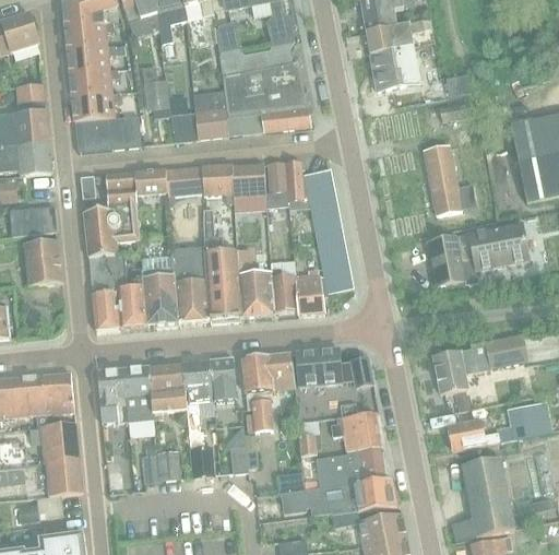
[(63,3),(66,27),(104,23),(104,11),(117,6),(115,0),(73,0),(70,1),(70,3),(63,3)]
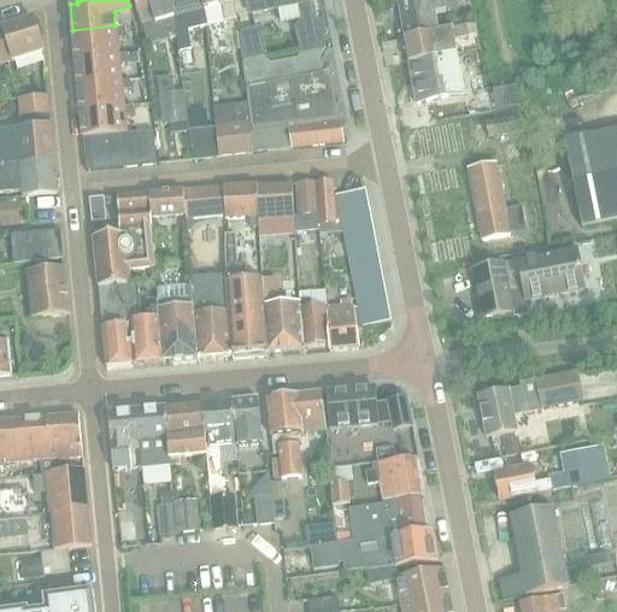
[(156,19),(172,15),(170,0),(134,0),(137,10),(137,9),(141,23),(156,19)]
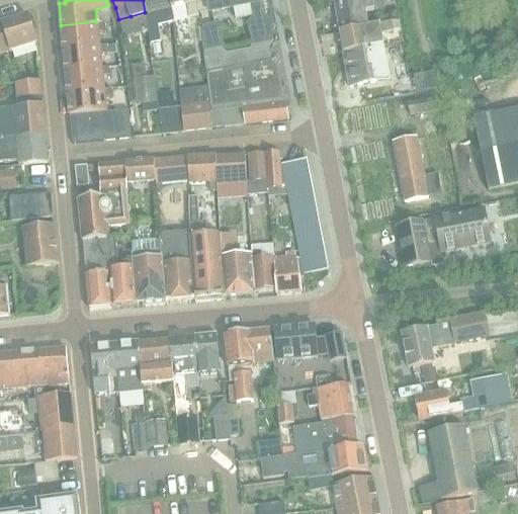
[(173,18),(171,6),(169,0),(143,0),(145,12),(151,40),(160,38),(158,22),(173,18)]
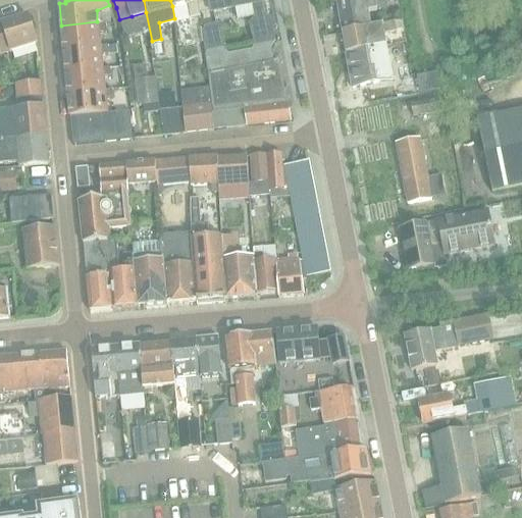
[(174,18),(175,18),(200,13),(197,0),(170,0),(172,6),(174,18)]
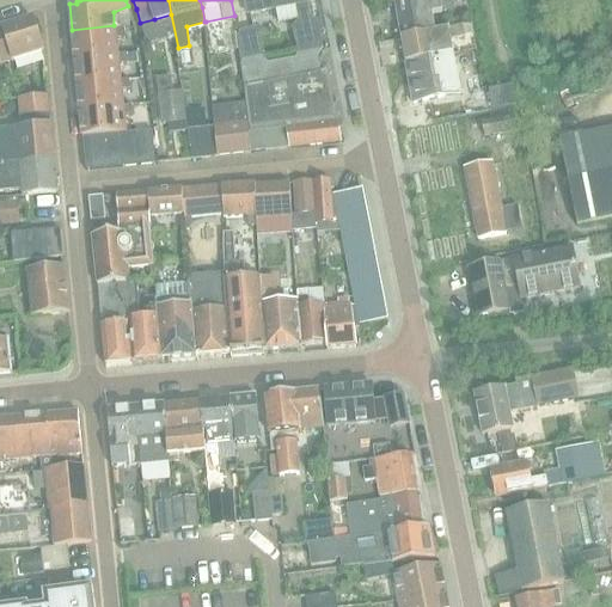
[(246,0),(249,8),(289,0),(295,0),(299,14),(292,24),(297,46),(322,44),(314,37),(312,29),(318,19),(311,12),(308,0),(246,0)]
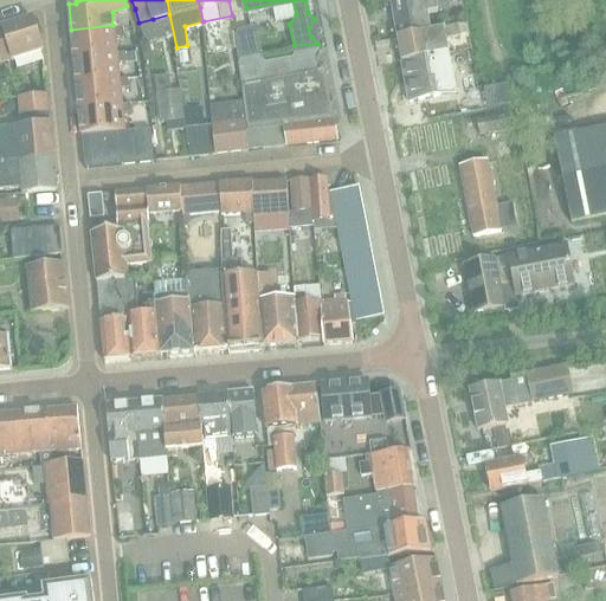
[(431,27),(430,27),(427,10),(437,8),(436,0),(391,0),(397,34),(431,27)]
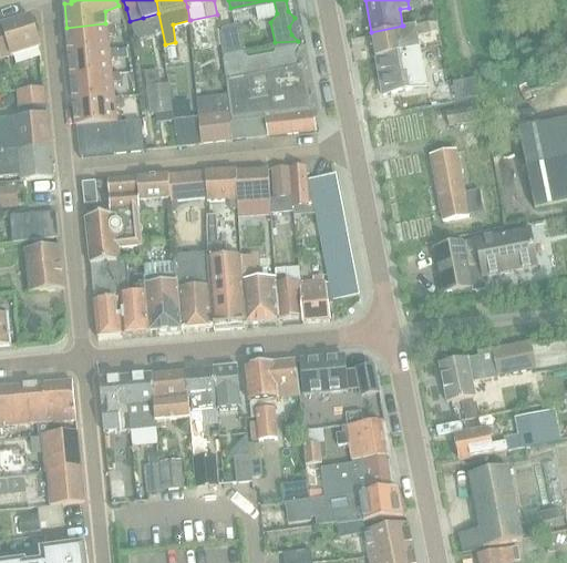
[(426,8),(424,13),(425,19),(436,17),(434,7),(426,8)]
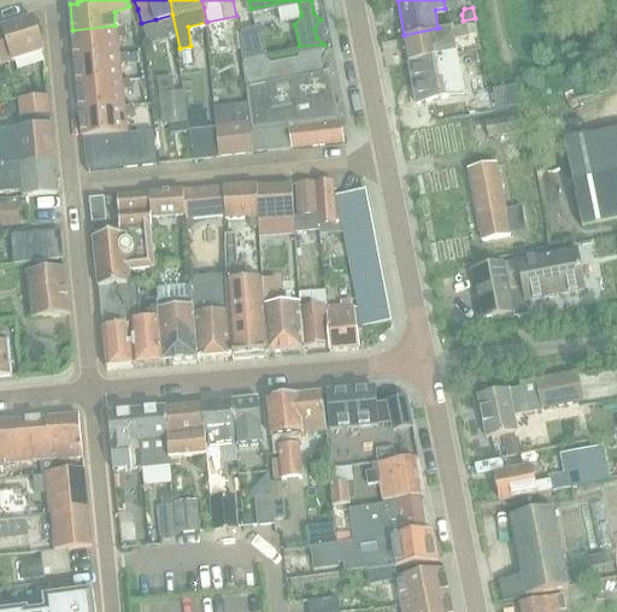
[(12,58),(43,48),(33,16),(0,25),(0,59),(11,57),(12,58)]
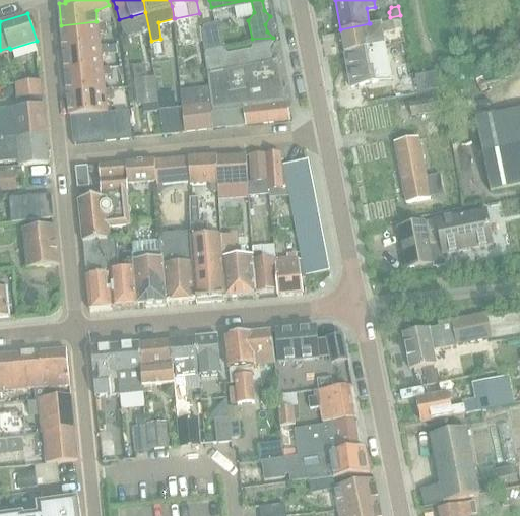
[(400,17),(392,19),(394,28),(402,26),(400,17)]
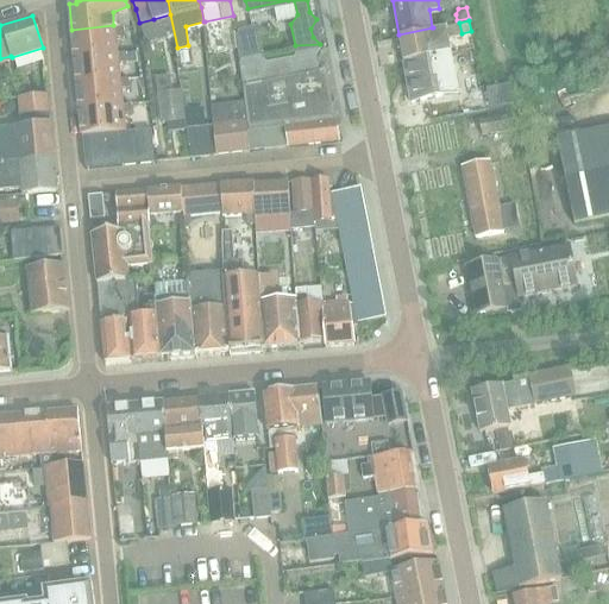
[(239,25),(234,32),(238,54),(261,50),(256,21),(239,25)]
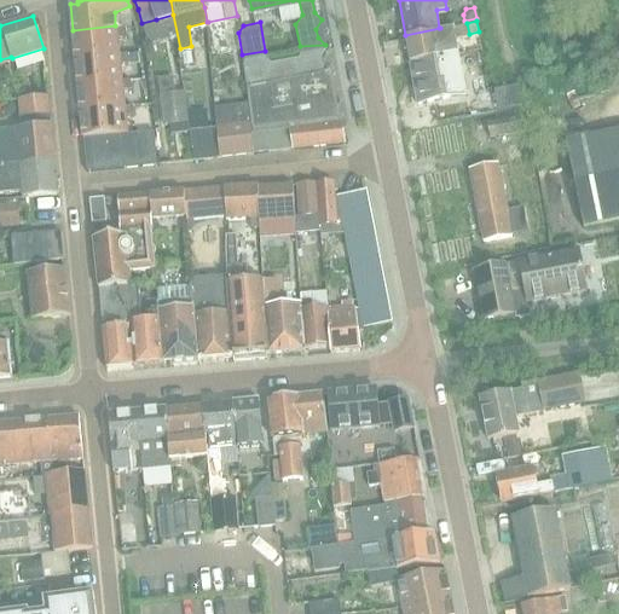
[(469,34),(467,23),(439,28),(440,28),(405,35),(410,59),(440,53),(440,54),(457,51),(455,36),(469,34)]
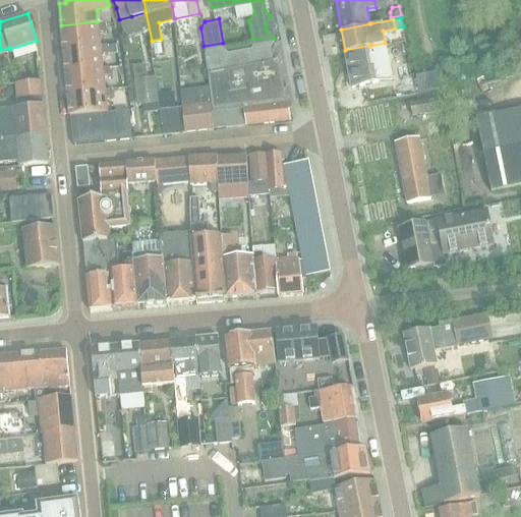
[(61,25),(63,47),(100,43),(98,30),(106,29),(105,21),(97,21),(61,25)]
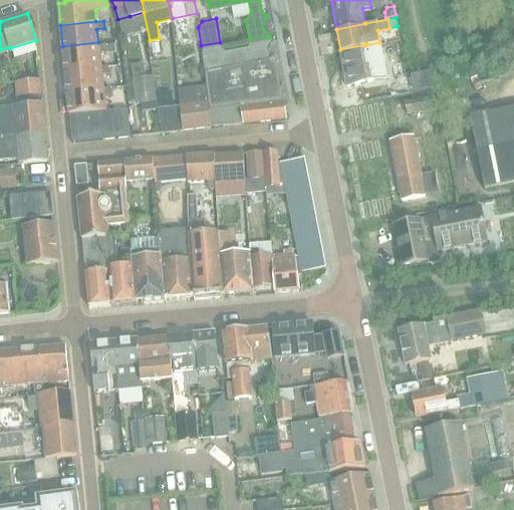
[(206,44),(201,45),(209,108),(242,104),(269,101),(260,54),(268,52),(266,44),(270,37),(249,38),(249,41),(246,46),(227,49),(221,47),(220,42),(206,44)]
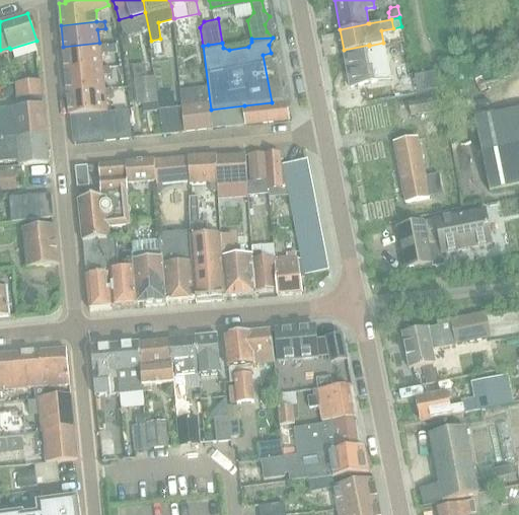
[(107,43),(64,47),(65,68),(101,65),(99,52),(107,51),(107,43)]
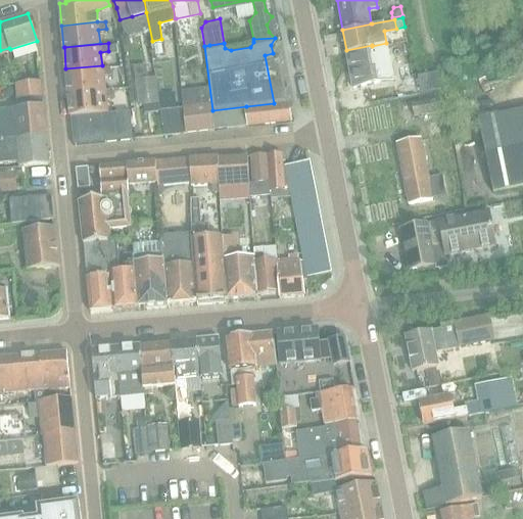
[(374,55),(372,46),(372,45),(346,50),(352,84),(390,77),(388,67),(392,66),(390,52),(374,55)]
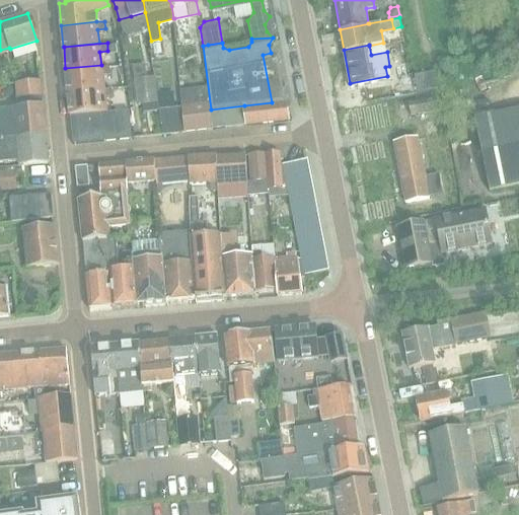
[(272,102),(244,105),(245,123),(288,118),(277,57),(272,58),(271,53),(263,55),(272,102)]
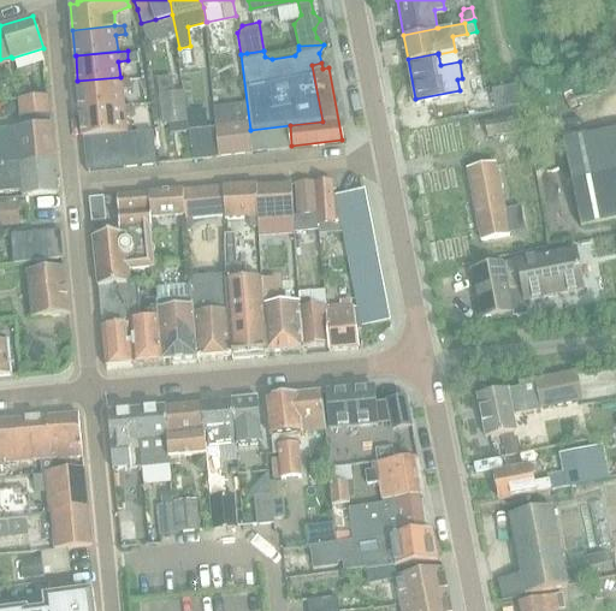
[(171,72),(158,75),(160,90),(173,89),(171,72)]
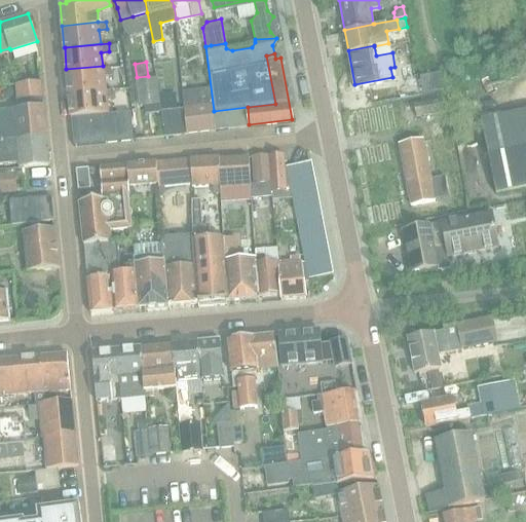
[(111,65),(103,66),(66,69),(69,91),(105,87),(104,74),(111,73),(111,65)]
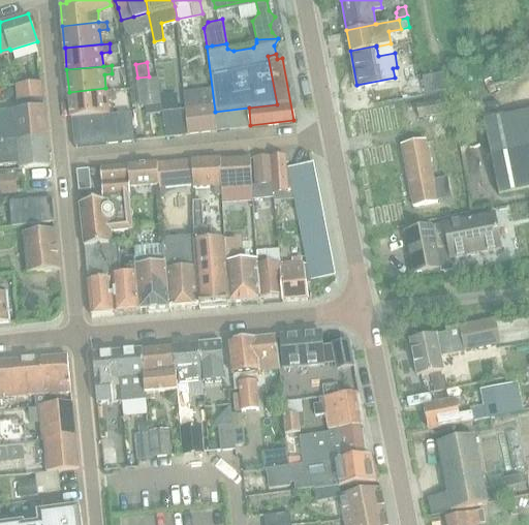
[(443,69),(422,73),(425,91),(446,87),(443,69)]
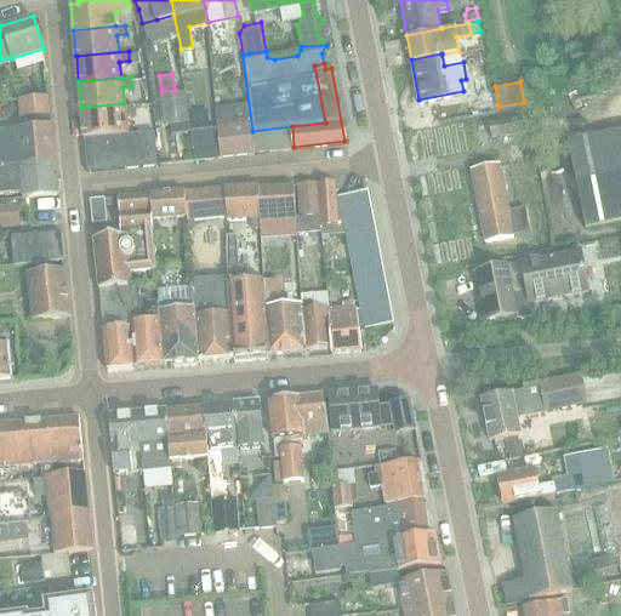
[(161,91),(165,121),(188,119),(183,89),(175,90),(161,91)]
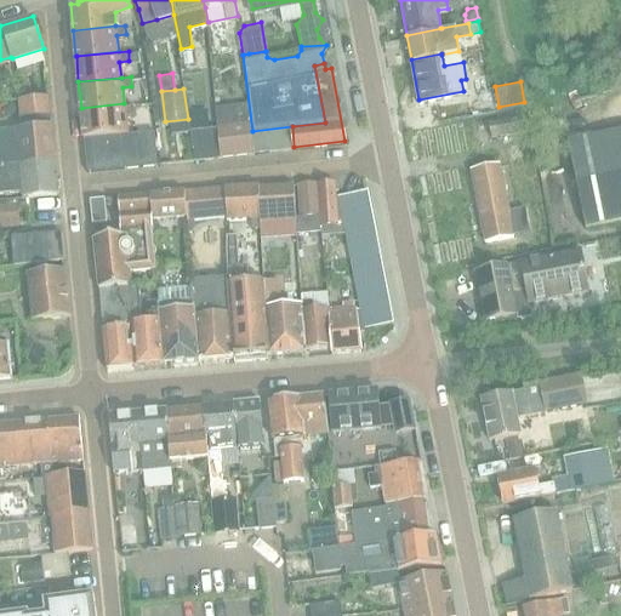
[(49,92),(18,95),(20,115),(50,112),(49,92)]
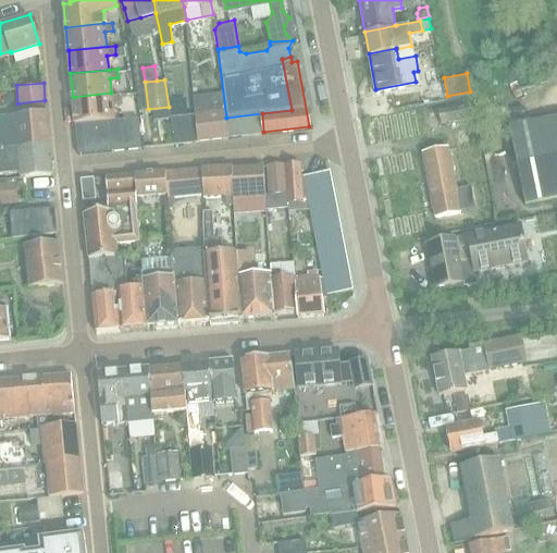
[(120,93),(72,97),(75,122),(113,118),(112,101),(120,101),(120,93)]
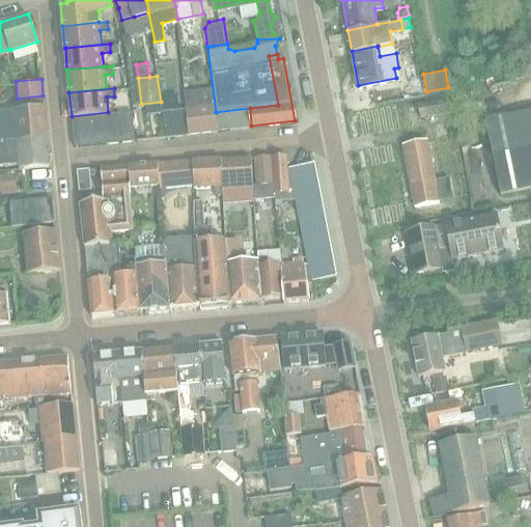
[(419,115),(444,110),(442,98),(417,103),(419,115)]
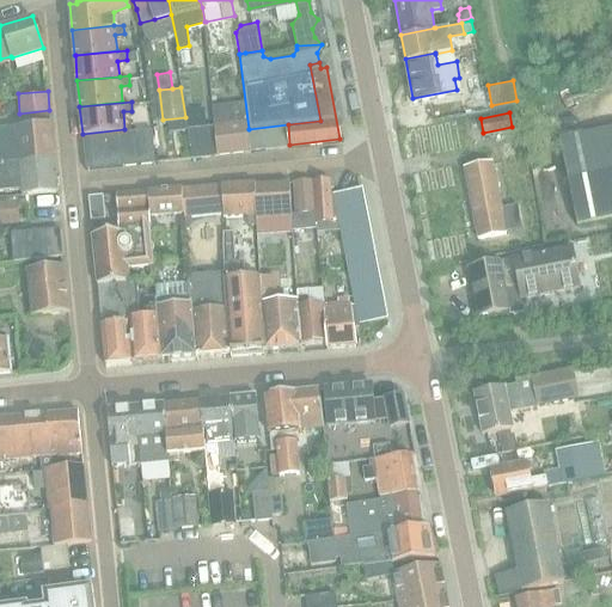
[(213,122),(216,152),(250,148),(246,118),(213,122)]
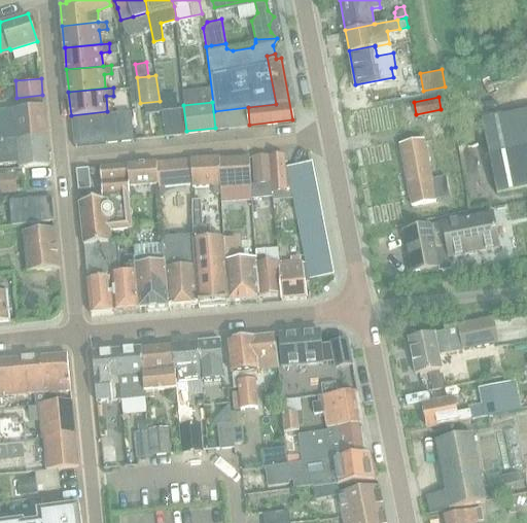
[(16,137),(45,133),(43,103),(12,106),(16,136),(16,137)]
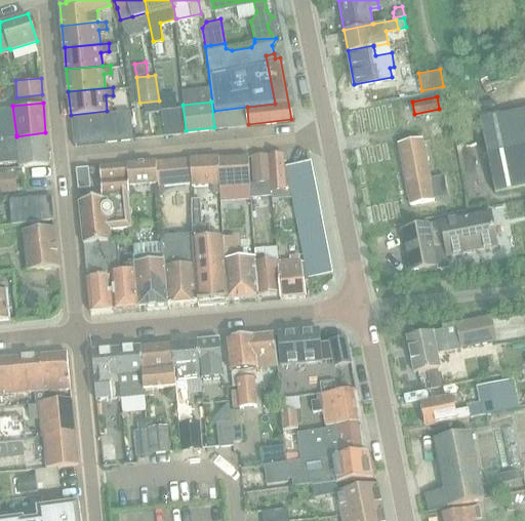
[(161,107),(164,132),(186,130),(183,105),(161,107)]
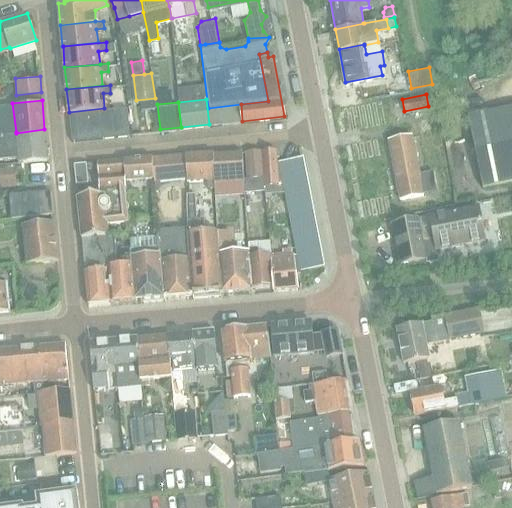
[(511,105),(467,114),(482,185),(511,178),(511,105)]
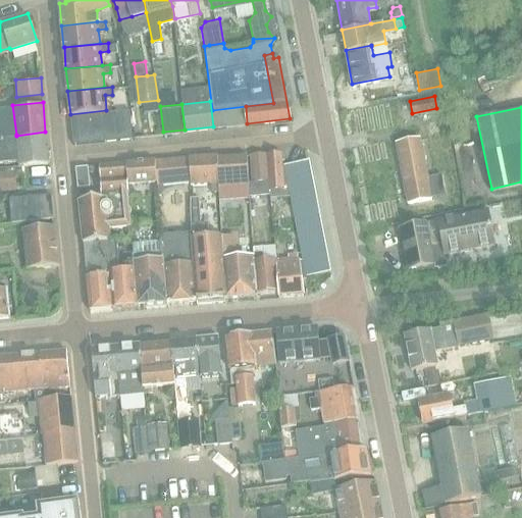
[(103,124),(105,140),(132,137),(129,108),(102,111),(103,124)]
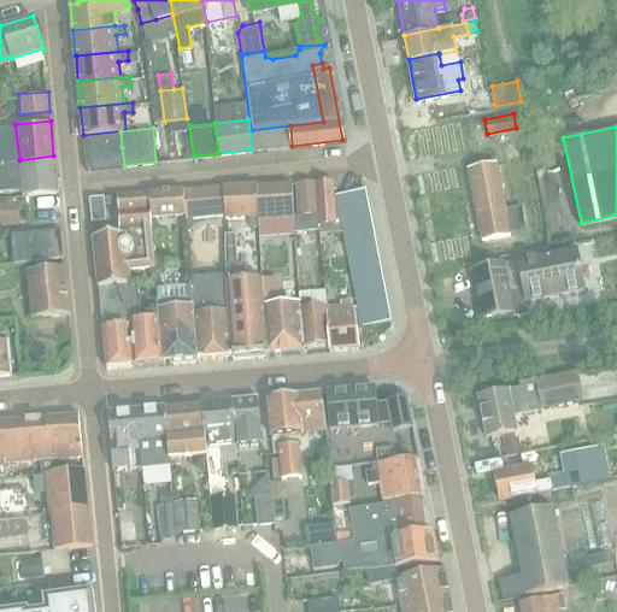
[(121,131),(83,135),(84,152),(122,147),(121,131)]
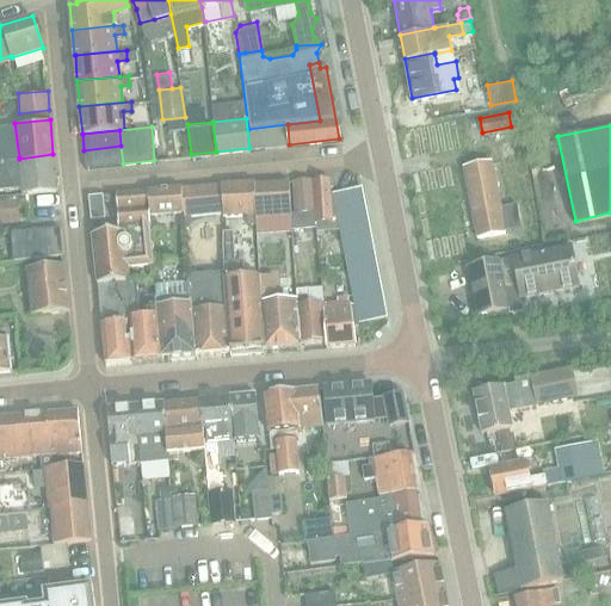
[(121,146),(84,150),(85,167),(123,164),(121,146)]
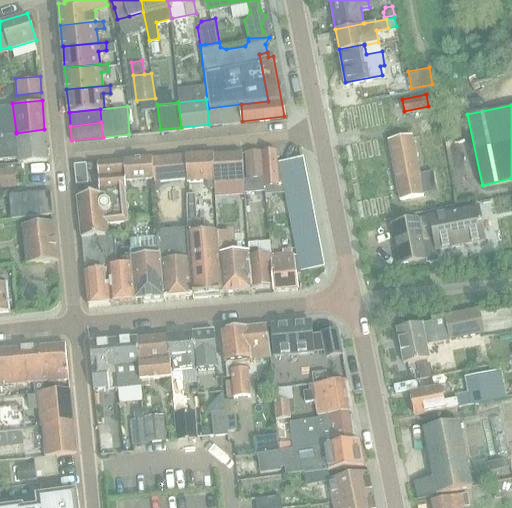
[(21,160),(47,158),(44,129),(16,133),(16,132),(0,133),(0,157),(17,156),(18,161),(21,160)]
